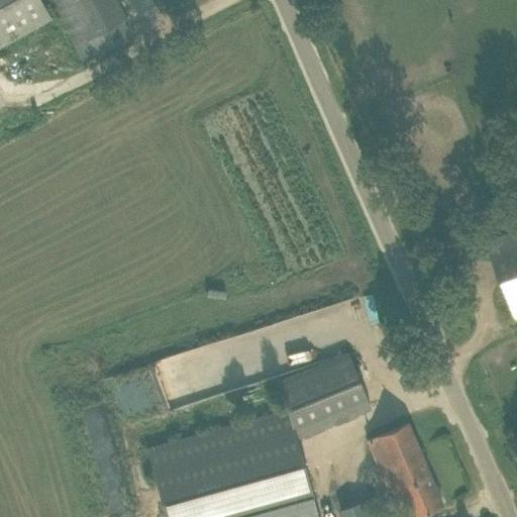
[(39,0),(0,0),(0,48),(52,20),(39,0)]
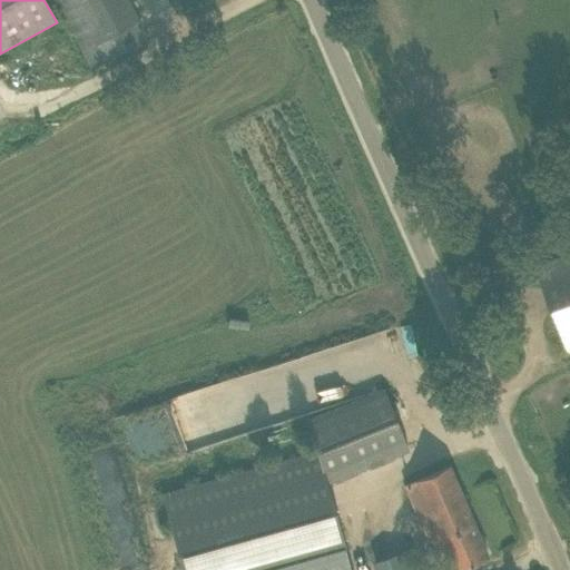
[(61,0),(99,67),(150,39),(128,0),(61,0)]
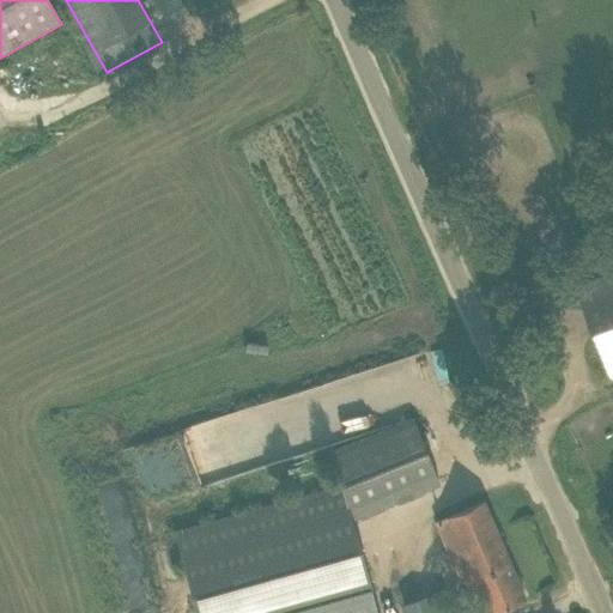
[(610,377),(612,375),(612,272),(577,286),(610,377)]
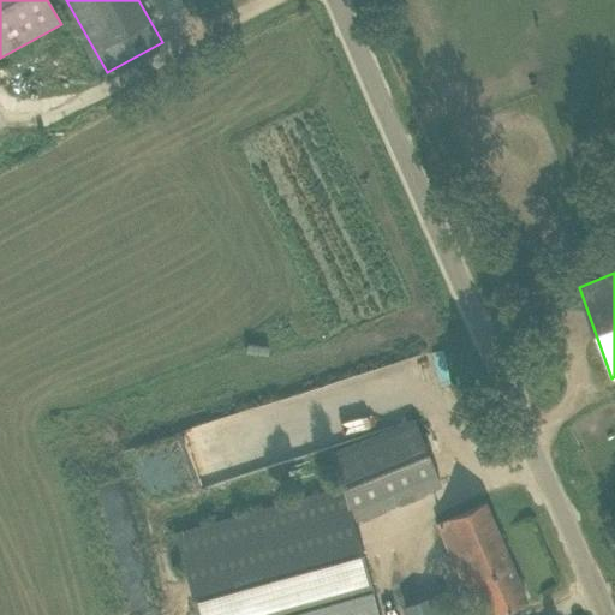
[(336,487),(174,532),(196,614),(377,614),(372,596),(352,523),(440,487),(412,419),(329,453),(328,454),(336,487)]
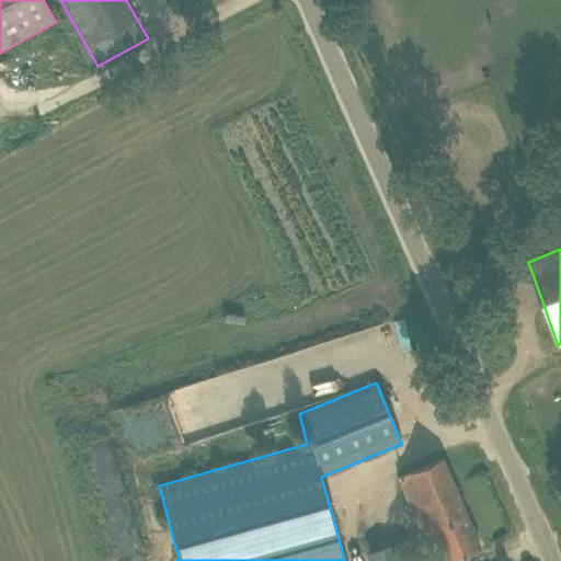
[(445,560),(480,547),(442,459),(398,478),(424,538),(434,535),(445,560)]
